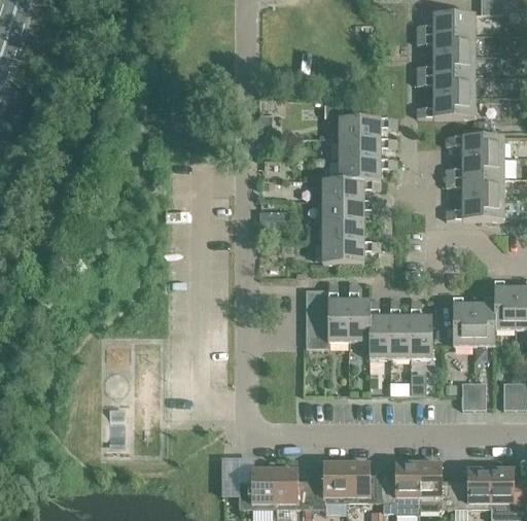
[(481,0),(481,12),(493,12),(492,0),(481,0)]
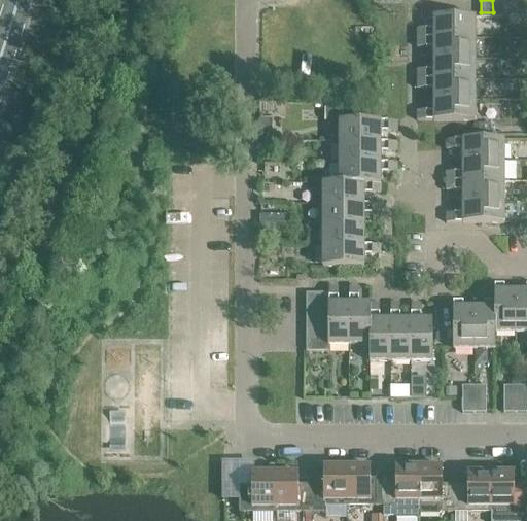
[(492,0),(493,12),(504,13),(503,0),(492,0)]
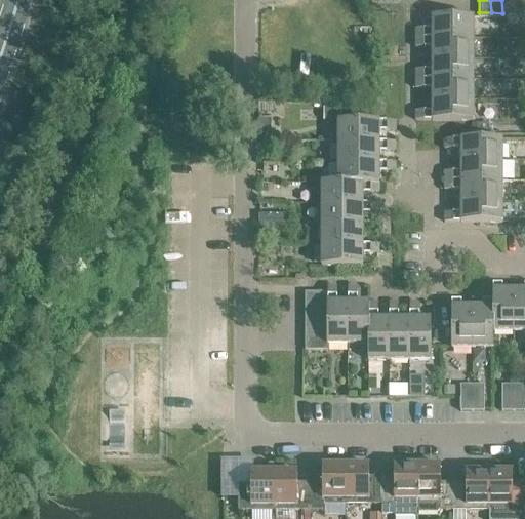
[(501,0),(502,13),(514,13),(514,5),(514,0),(501,0)]
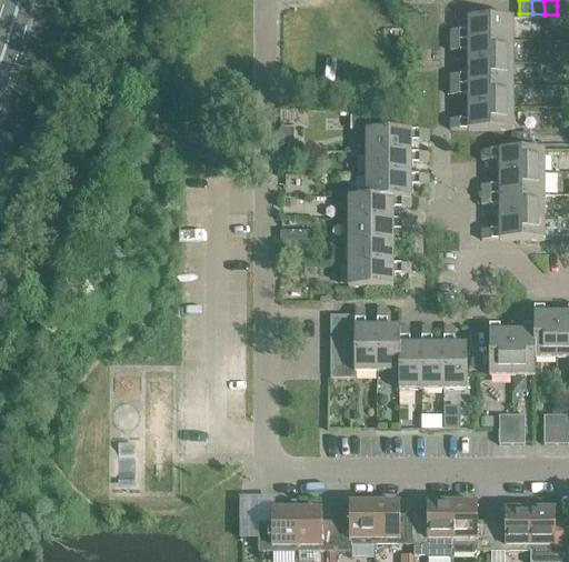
[(450,26),(450,36),(512,36),(512,13),(468,13),(468,26),(450,26)]
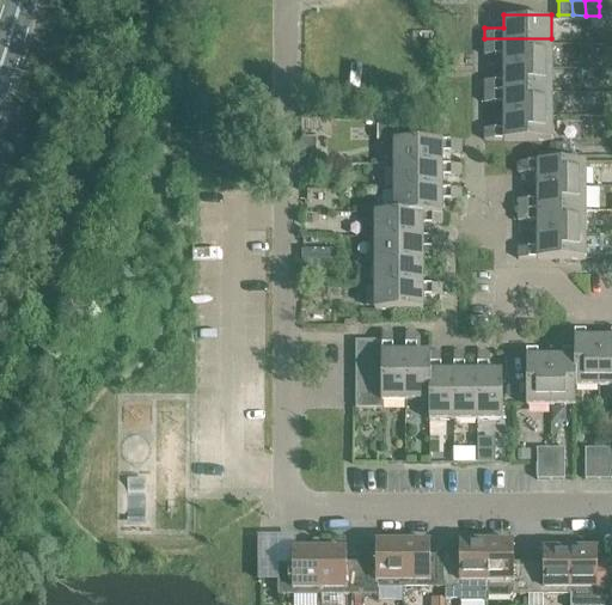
[(503,49),(503,62),(551,63),(551,38),(484,38),(484,49),(503,49)]
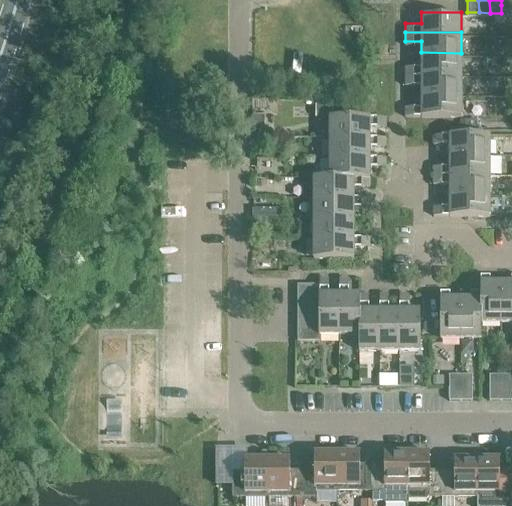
[(405,63),(405,72),(461,72),(461,53),(421,52),(421,63),(405,63)]
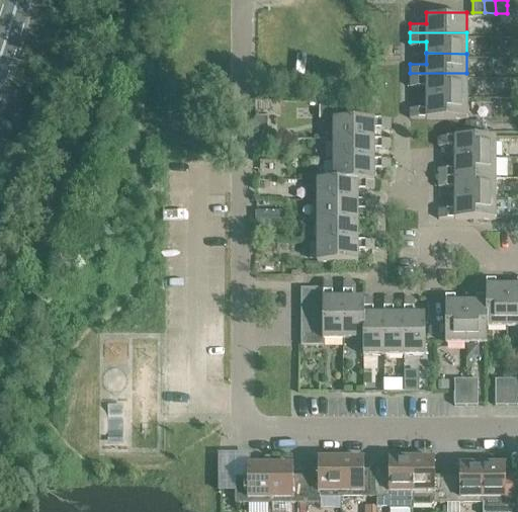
[(426,82),(426,93),(466,93),(466,73),(410,73),(410,82),(426,82)]
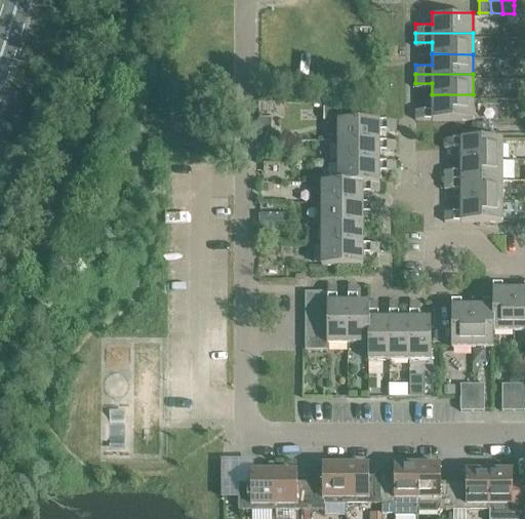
[(473,94),(432,94),(432,106),(415,106),(415,115),(432,115),(432,116),(473,116),(473,94)]
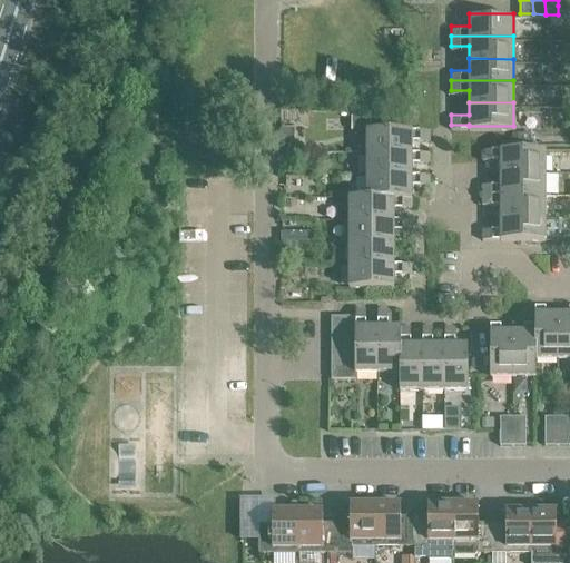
[(366,126),(366,149),(411,149),(411,137),(429,137),(429,127),(411,127),(411,126),(366,126)]
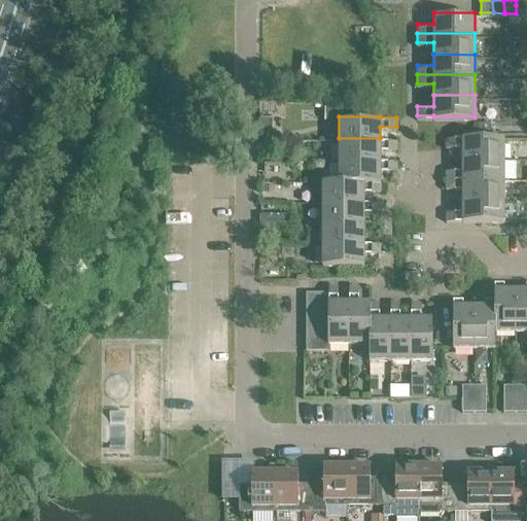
[(481,117),(472,117),(472,130),(481,130),(481,117)]
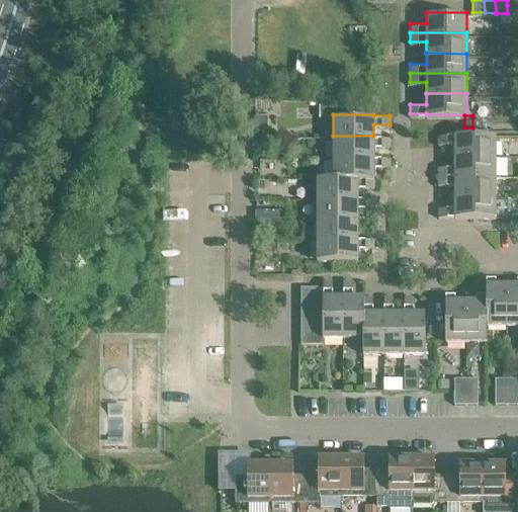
[(454,143),(454,154),(495,154),(496,133),(454,133),(454,134),(438,134),(438,143),(454,143)]
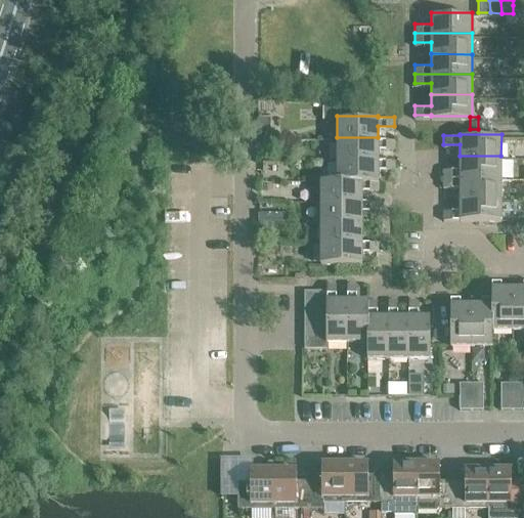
[(337,137),(337,158),(378,158),(378,146),(394,146),(394,137),(378,137),(337,137)]
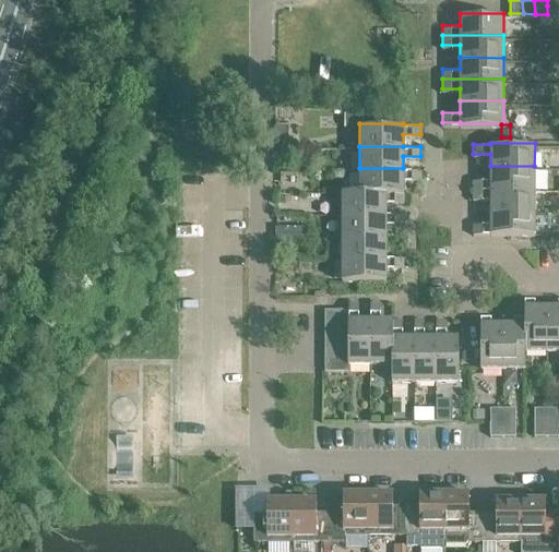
[(473,178),(473,188),(534,188),(534,166),(490,166),(490,178),(473,178)]
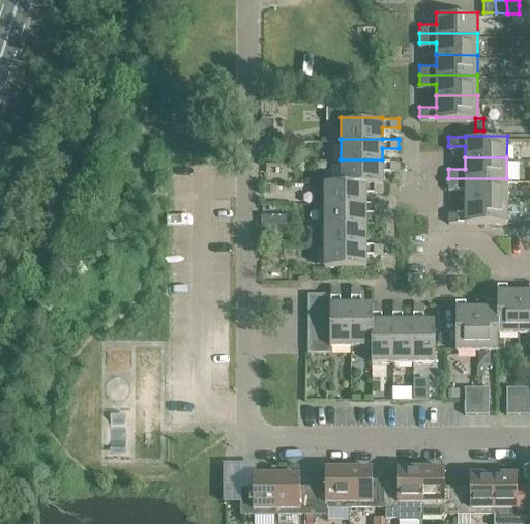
[(341,159),(341,179),(341,180),(382,180),(382,169),(399,169),(399,159),(382,159),(341,159)]
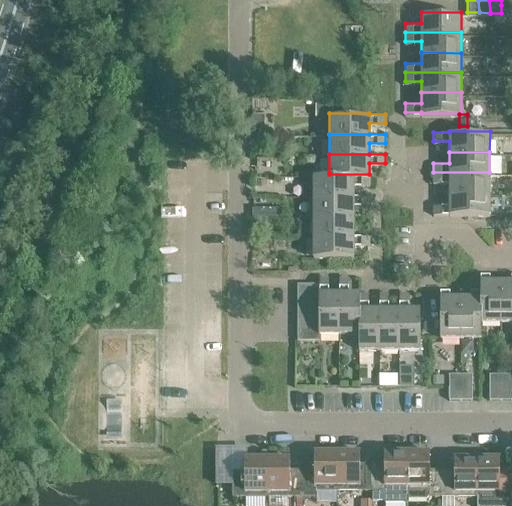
[(449,181),(449,192),(489,192),(489,172),(433,172),(433,181),(449,181)]
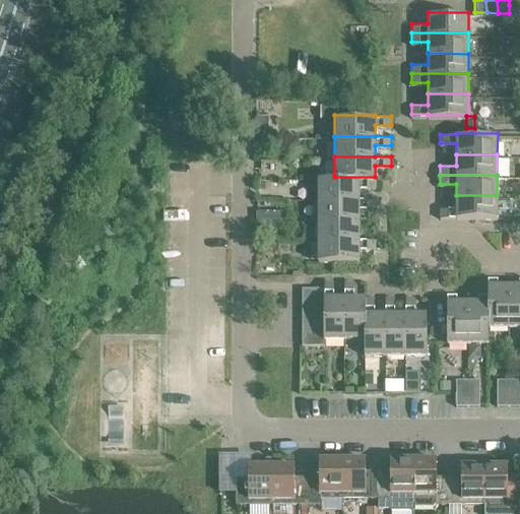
[(318,176),(318,197),(359,197),(359,186),(375,186),(375,177),(334,177),(334,176),(318,176)]
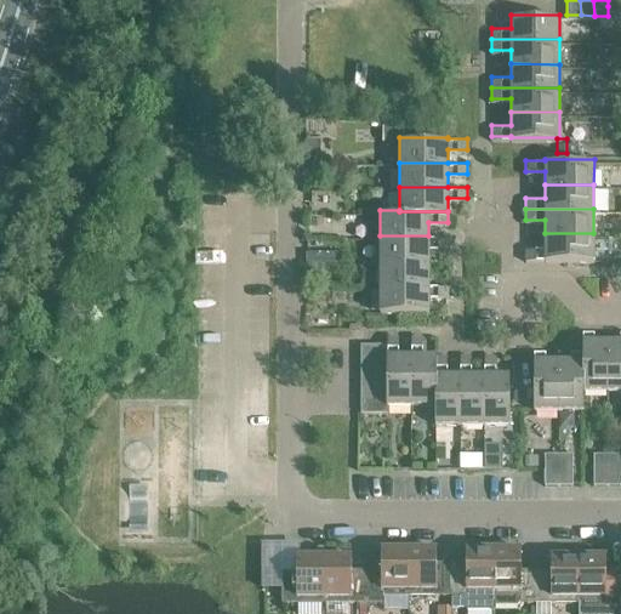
[(593,233),(545,233),(545,246),(525,246),(525,257),(545,257),(593,257),(593,233)]
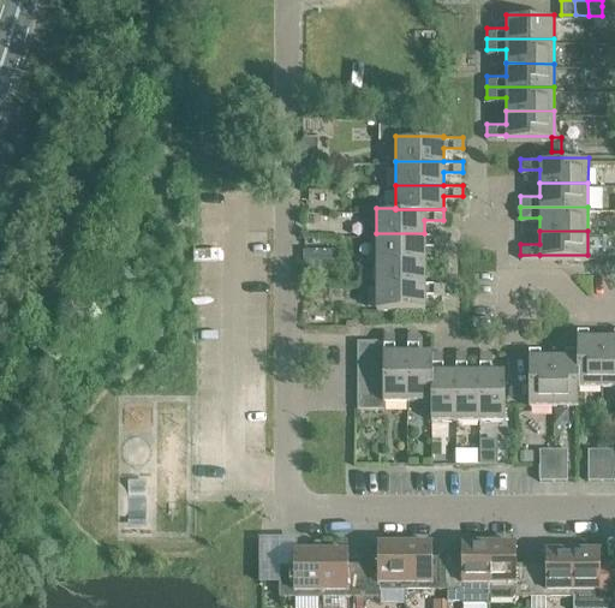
[(376,233),(376,257),(424,257),(424,244),(443,244),(443,233),(424,233),(376,233)]
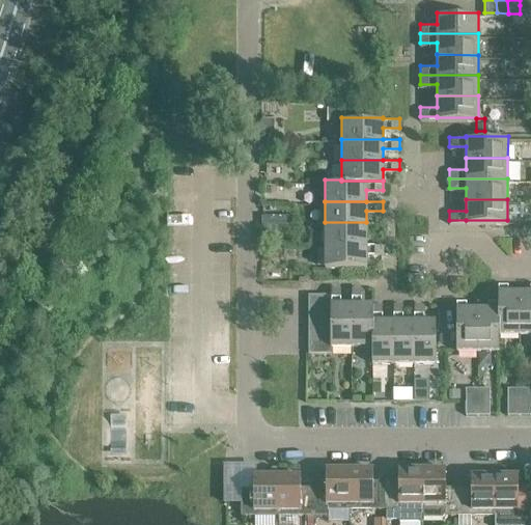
[(325,222),(325,243),(366,243),(366,231),(383,231),(383,222),(366,222),(325,222)]
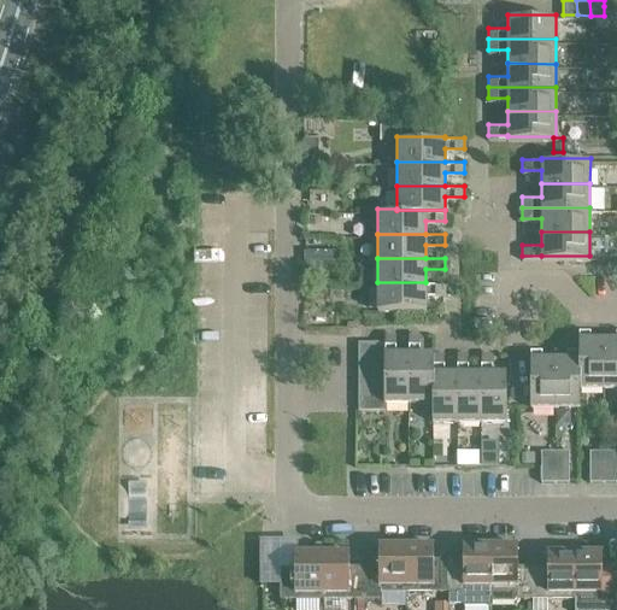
[(425,282),(377,282),(377,306),(425,306),(425,293),(445,293),(445,282),(425,282)]
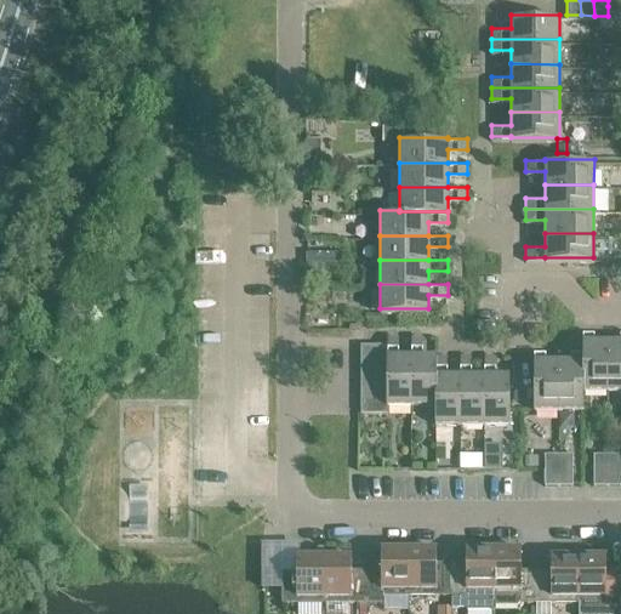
[(582,337),(582,350),(582,387),(584,387),(608,386),(608,337),(594,337),(594,330),(584,330),(584,337),(582,337)]
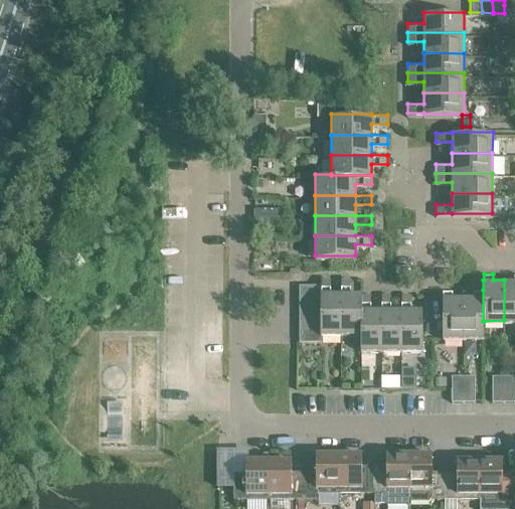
[(514,280),(504,280),(504,320),(514,320),(514,274),(514,280)]
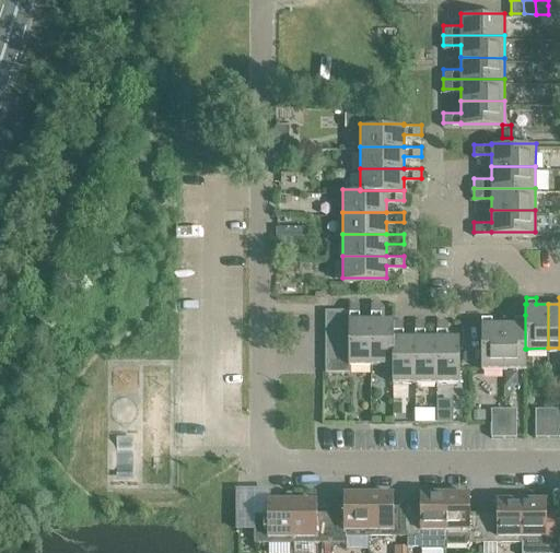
[(349,362),(371,362),(371,317),(359,317),(359,299),(349,299),(349,306),(349,318),(349,331),(349,343),(349,355),(349,362)]
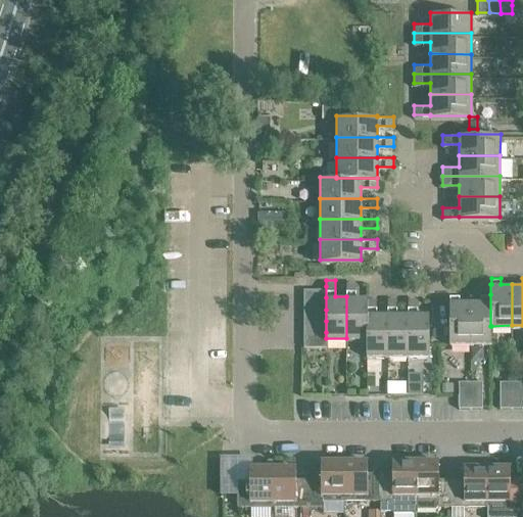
[(346,338),(367,338),(368,338),(368,296),(355,296),(355,280),(346,280),(346,296),(346,338)]
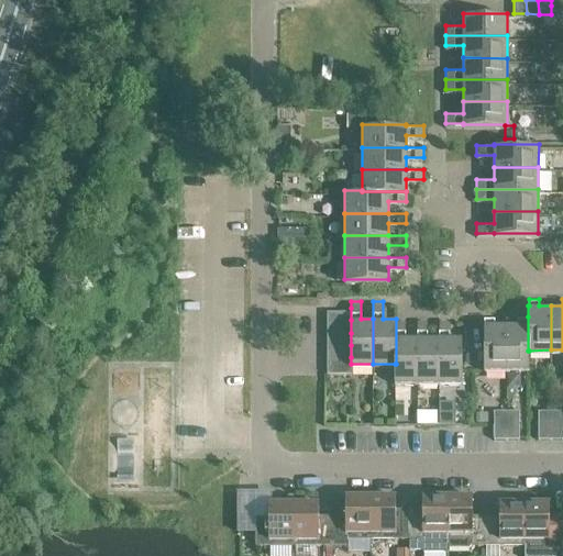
[(351,320),(351,308),(327,308),(327,320),(351,320)]
